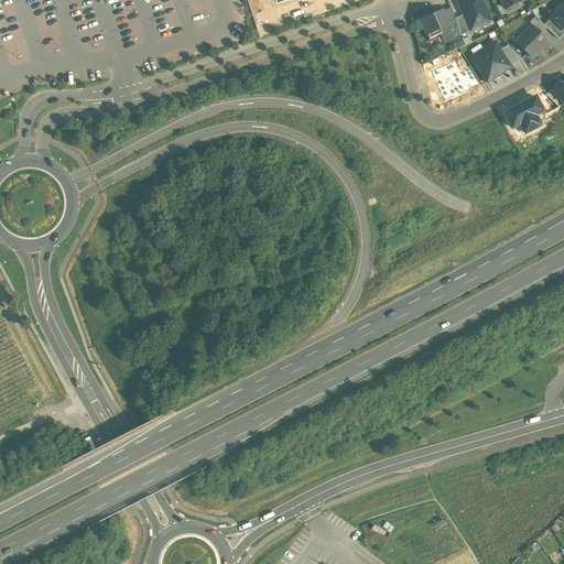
[(491,22),(480,0),(462,0),(457,2),(464,15),(472,32),(491,22)]
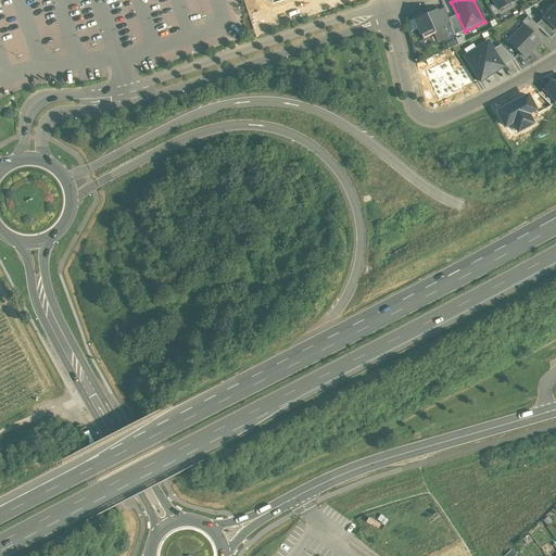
[(492,0),(497,9),(510,2),(512,1),(509,0),(492,0)]
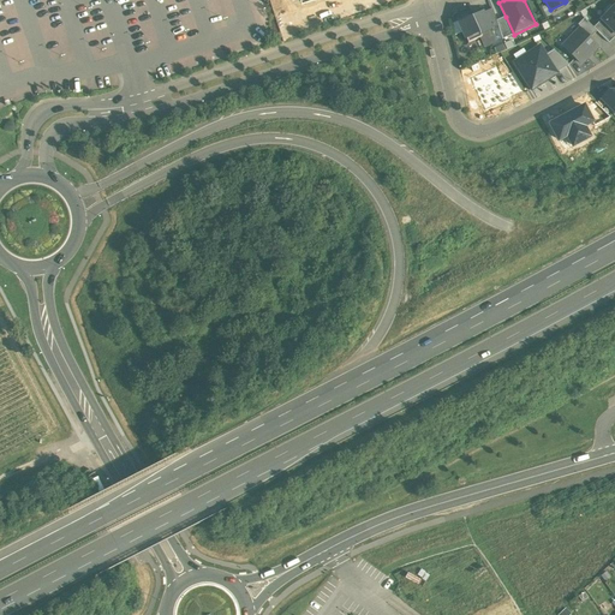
[(614,5),(602,19),(614,33),(614,5)]
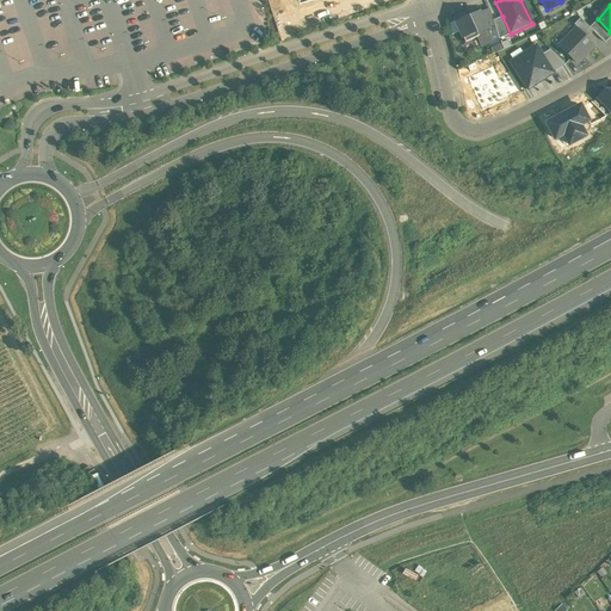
[(329,24),(337,23),(332,8),(325,11),(329,24)]
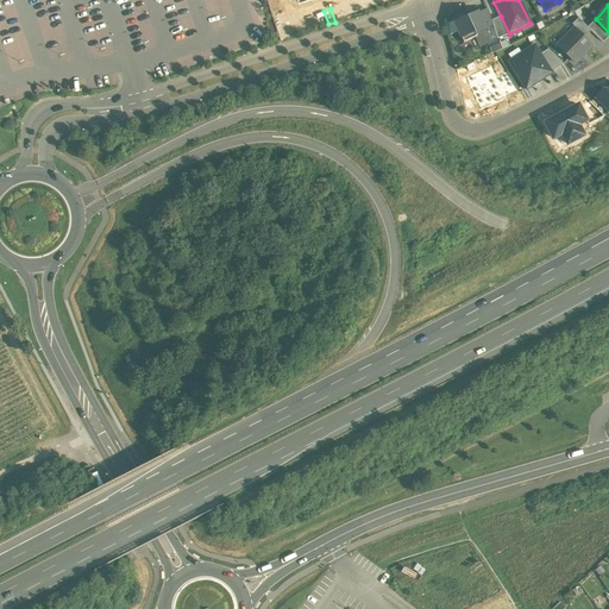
[(487,10),(478,13),(485,29),(493,26),(490,22),(487,10)]
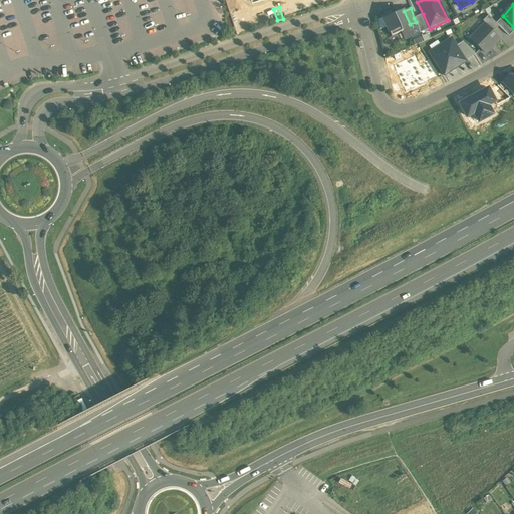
[(272,22),(277,20),(273,9),(268,11),(272,22)]
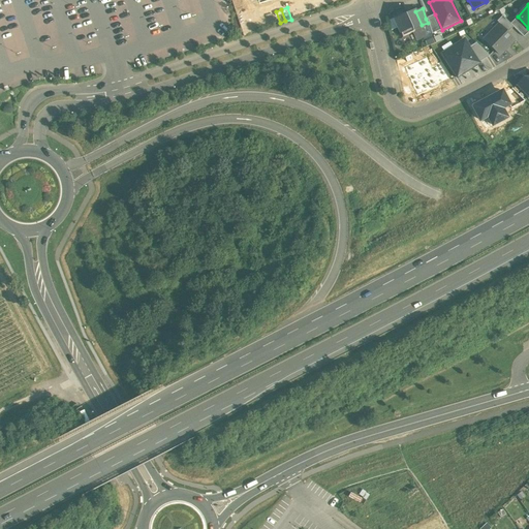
[(406,14),(396,20),(397,22),(396,22),(403,37),(413,32),(414,32),(413,29),(422,25),(415,11),(414,10),(406,14)]
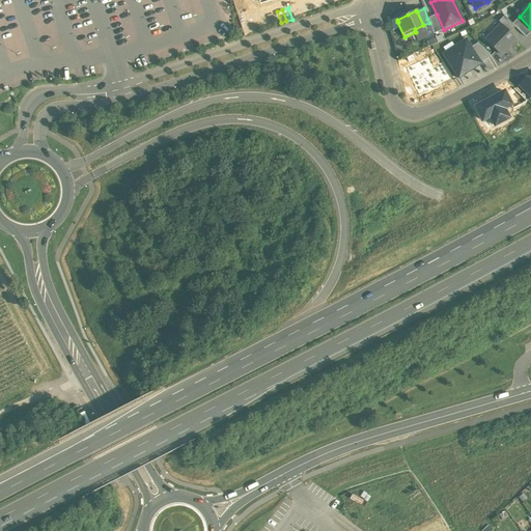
[(275,25),(281,23),(277,11),(271,14),(275,25)]
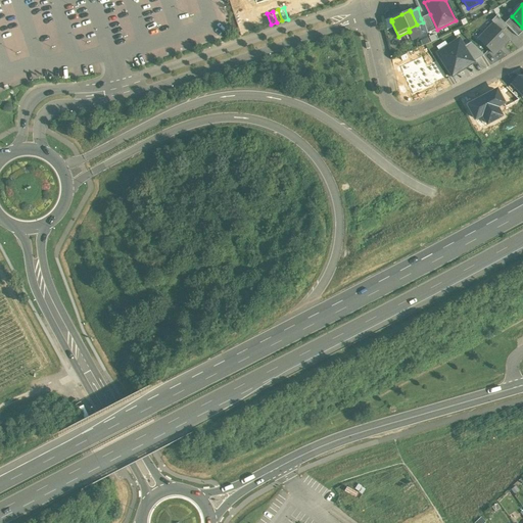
[(265,27),(271,25),(267,13),(262,15),(265,27)]
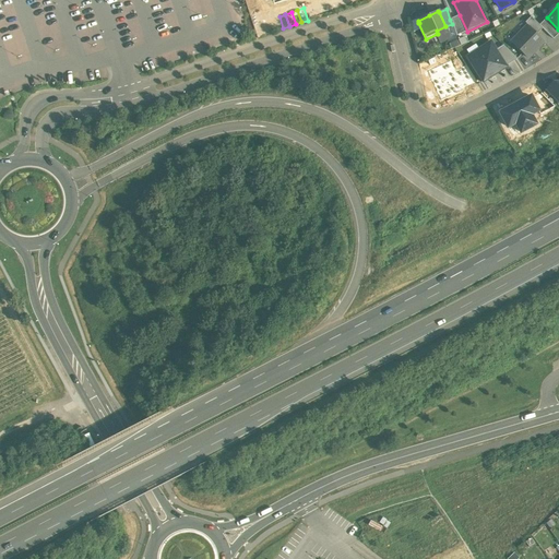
[(467,32),(460,15),(450,20),(452,24),(456,36),(467,32)]
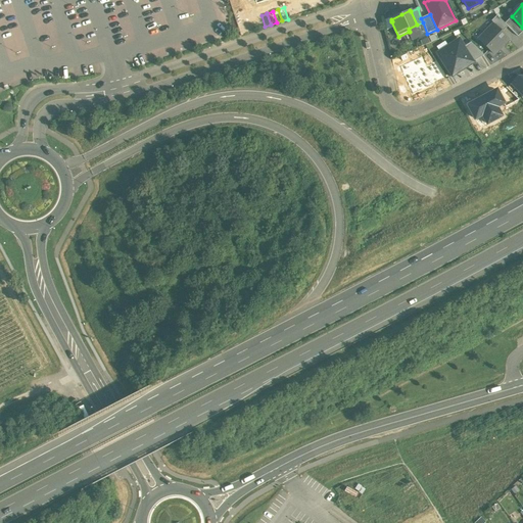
[(259,29),(265,27),(262,15),(255,17),(259,29)]
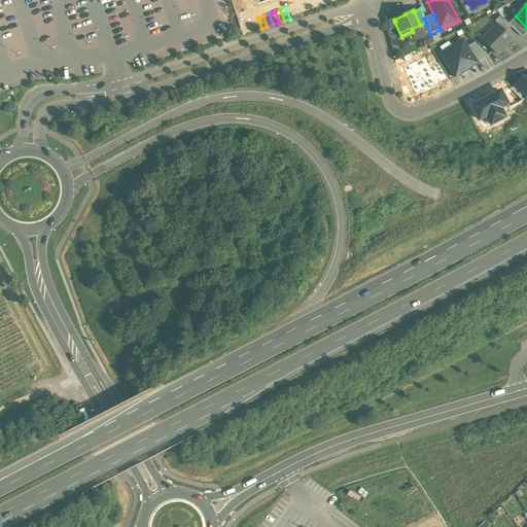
[(512,27),(500,16),(495,23),(505,33),(512,27)]
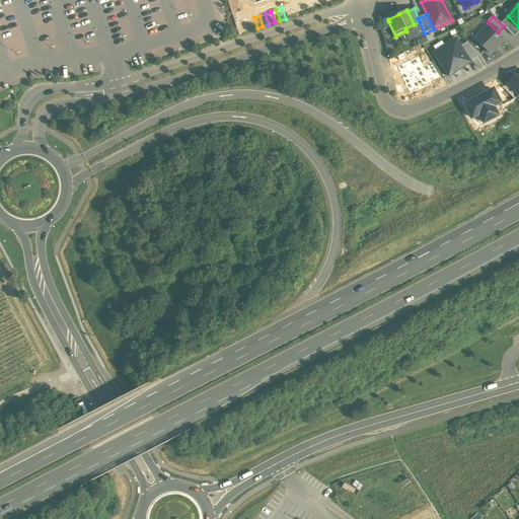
[(518,30),(518,27),(508,16),(501,23),(514,36),(518,30)]
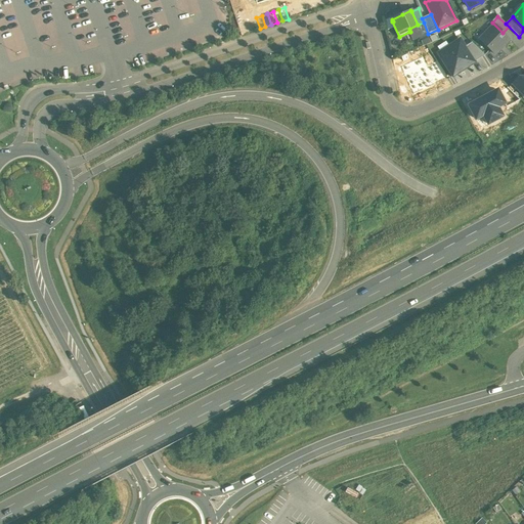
[(254,31),(260,29),(256,17),(250,19),(254,31)]
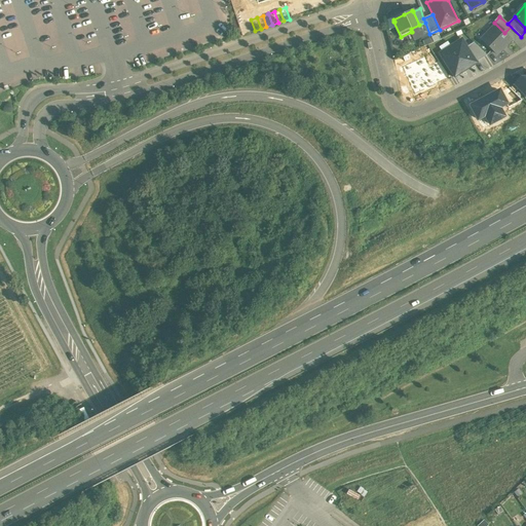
[(250,33),(255,31),(251,20),(246,21),(250,33)]
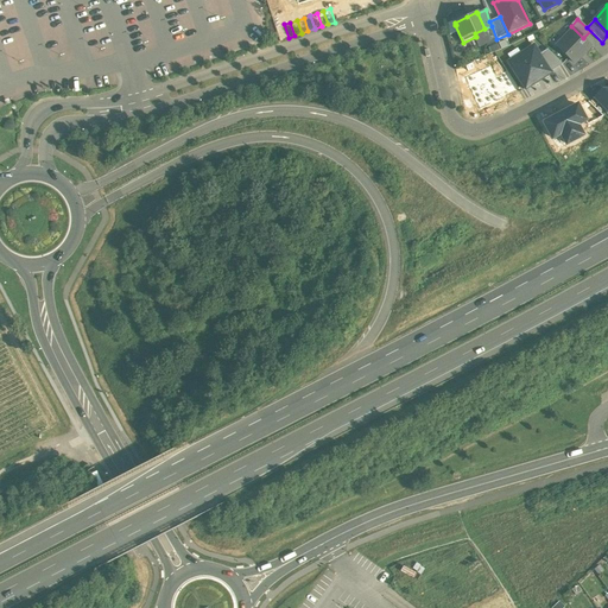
[(485,29),(475,33),(476,37),(475,37),(480,46),(491,40),(485,29)]
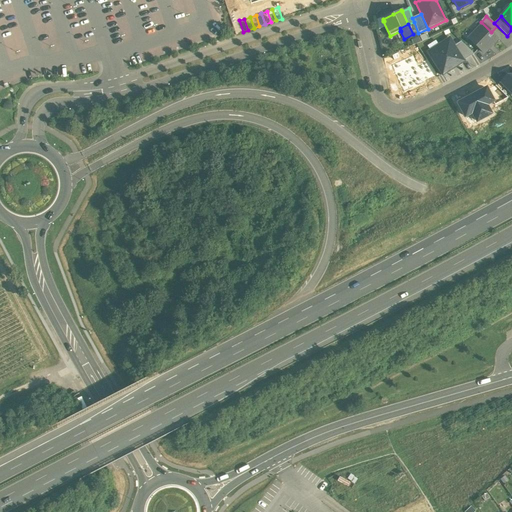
[(483,24),(469,39),(483,53),(497,38),(491,32),(483,24)]
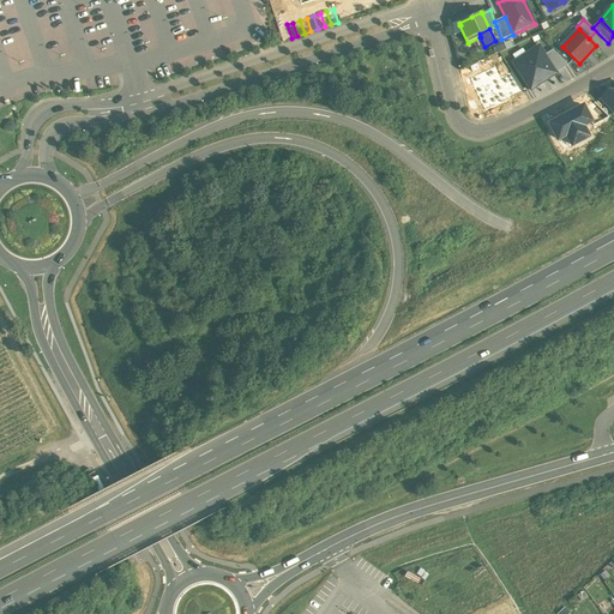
[(540,47),(515,62),(531,89),(557,73),(545,54),(540,47)]
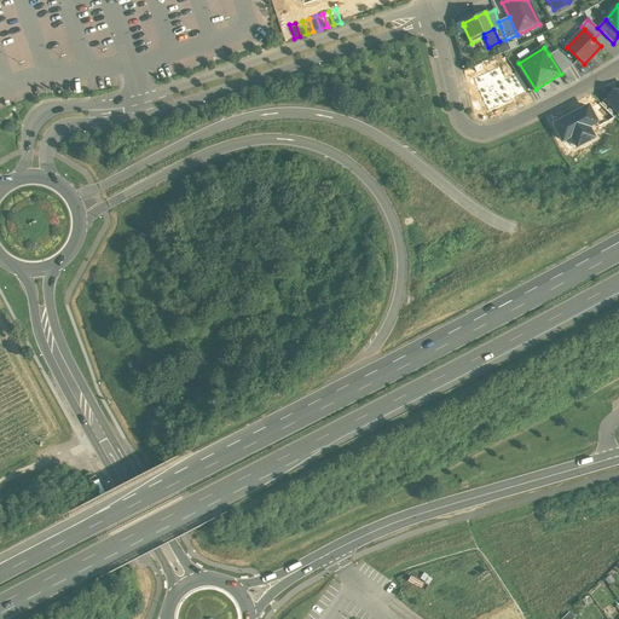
[(555,51),(549,55),(561,74),(571,67),(555,51)]
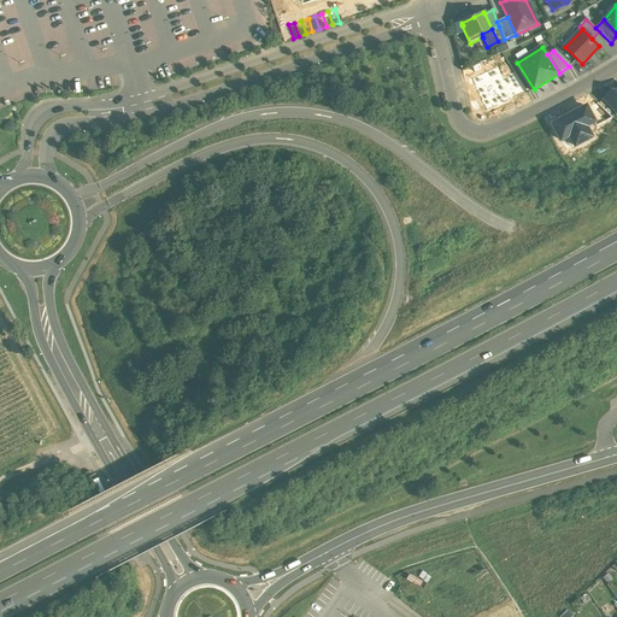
[(472,78),(487,112),(513,100),(512,97),(504,80),(499,68),(472,78)]
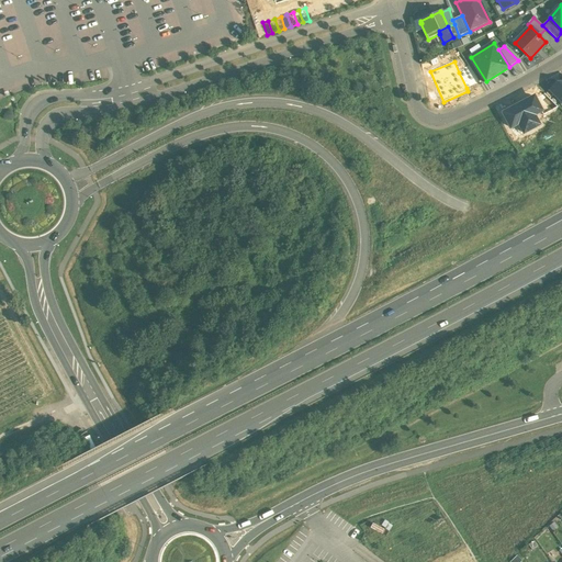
[(459,72),(467,88),(479,82),(469,67),(459,72)]
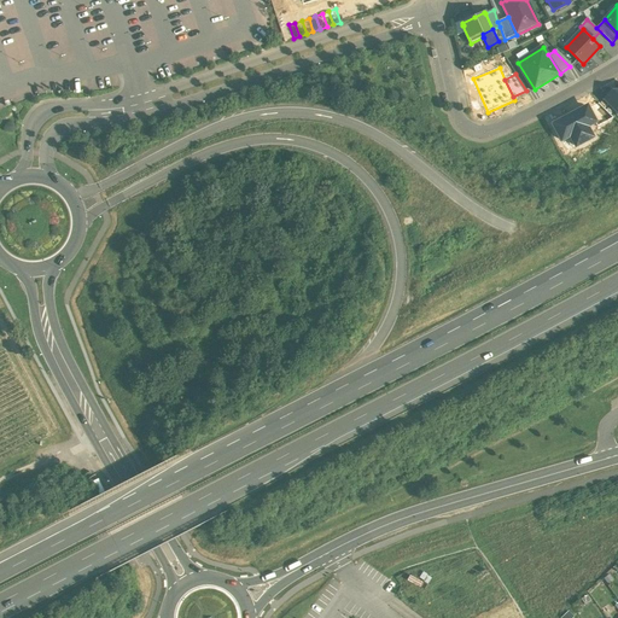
[(617,91),(617,93),(614,91),(606,99),(617,111),(617,91)]
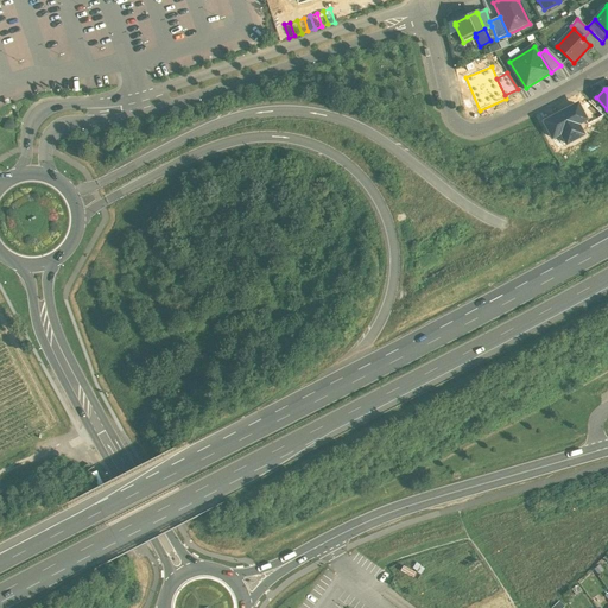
[(590,102),(581,107),(588,121),(589,124),(603,115),(590,102)]
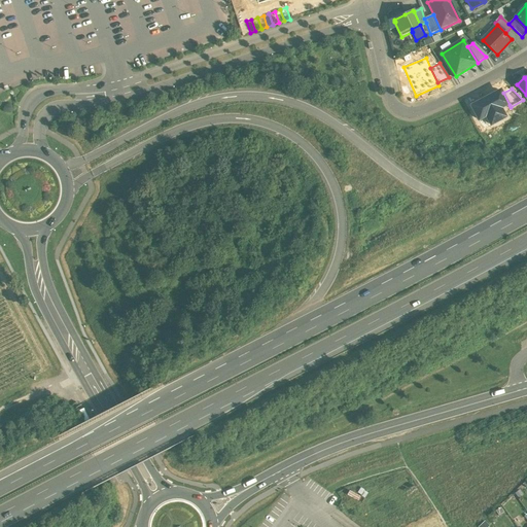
[(501,90),(469,106),(478,123),(486,117),(491,128),(507,118),(502,109),(510,105),(503,93),(501,90)]
